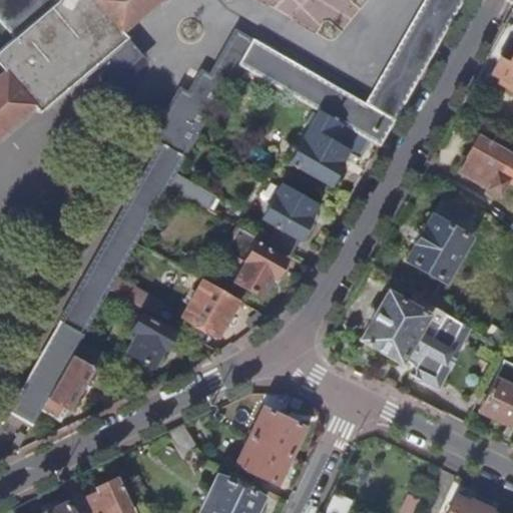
[(0,0),(0,129),(30,105),(35,111),(43,111),(63,94),(63,89),(66,87),(70,88),(91,71),(92,63),(93,62),(86,53),(95,45),(98,48),(99,46),(104,47),(117,37),(118,31),(154,0),(0,0)]
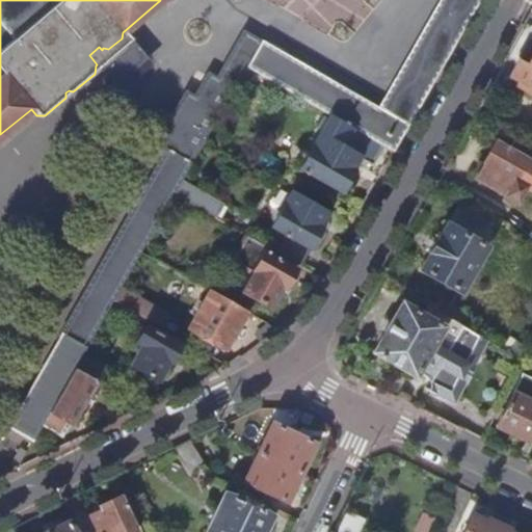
[(443,0),(405,67),(378,111),(405,127),(430,82),(477,0),(443,0)]
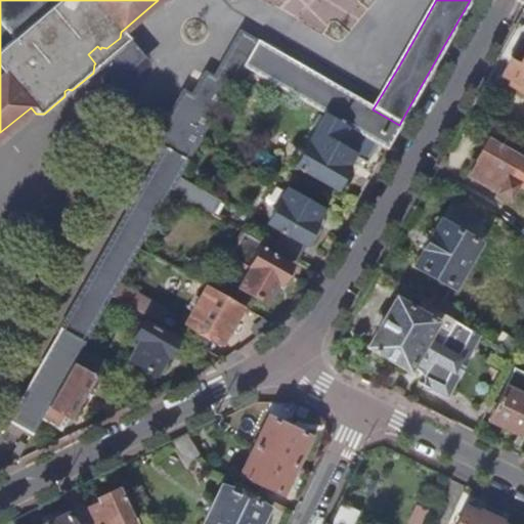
[(170,156),(185,165),(243,66),(256,42),(241,34),(214,81),(206,76),(191,100),(183,95),(170,118),(163,113),(149,135),(174,149),(170,156)]
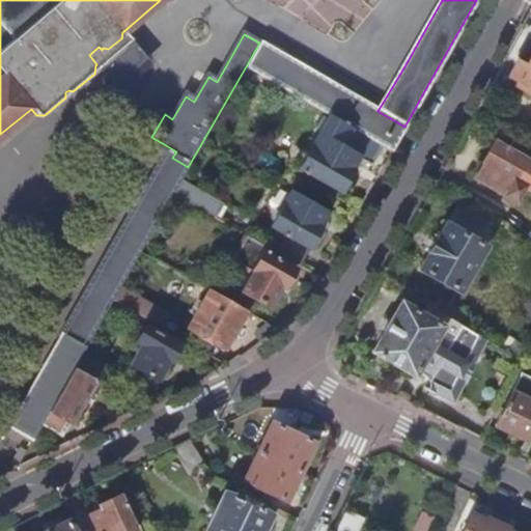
[(404,127),(378,111),(259,43),(246,66),(329,114),(382,144),(391,149),(404,127)]
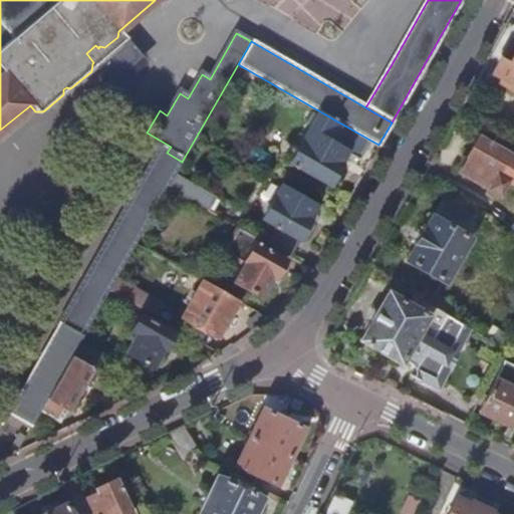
[(513,57),(509,66),(505,64),(497,78),(500,80),(499,83),(513,91),(513,57)]
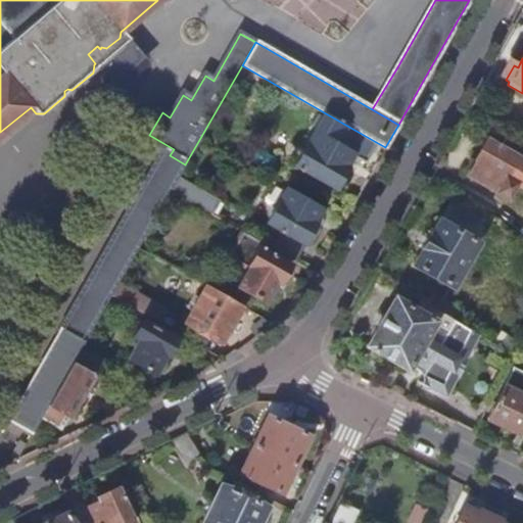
[(365,161),(376,142),(324,112),(294,163),(333,185),(350,153),(365,161)]
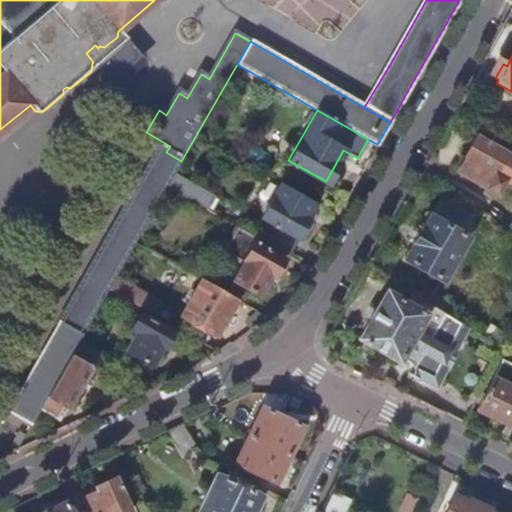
[(511,154),(507,151),(505,155),(474,137),(462,158),(464,159),(457,171),(495,194),(503,180),(496,176),(499,169),(504,172),(508,166),(511,169),(511,154)]
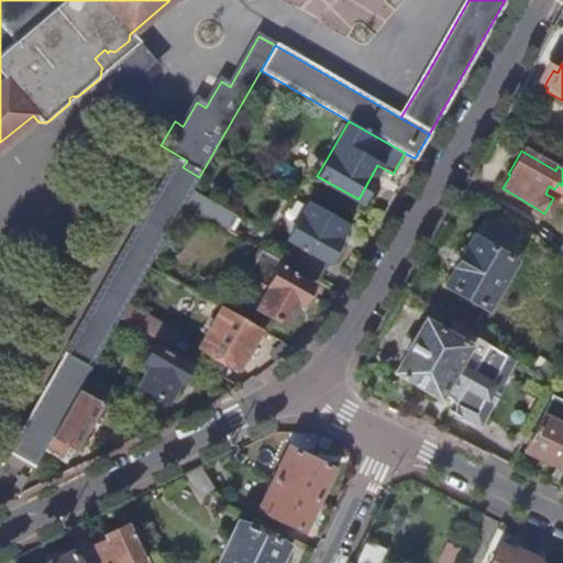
[(232,224),(238,210),(191,191),(186,206),(232,224)]
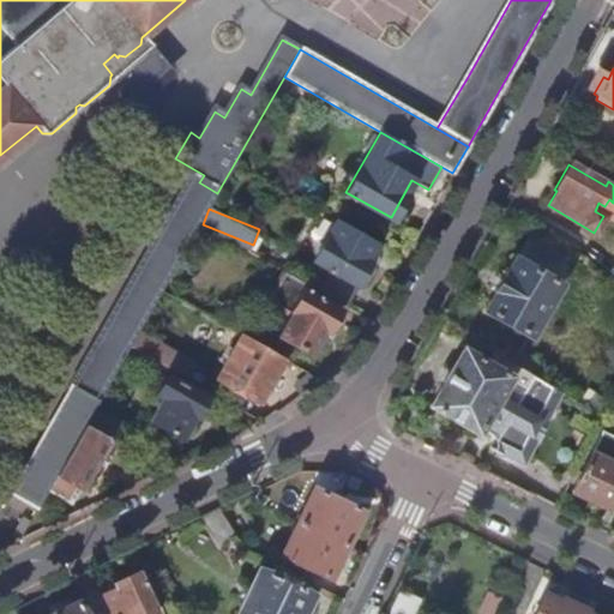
[(363,264),(375,245),(333,221),(331,224),(329,222),(319,238),(323,240),(312,260),(330,270),(318,290),(344,306),(356,284),(354,283),(356,278),(363,282),(371,269),(363,264)]
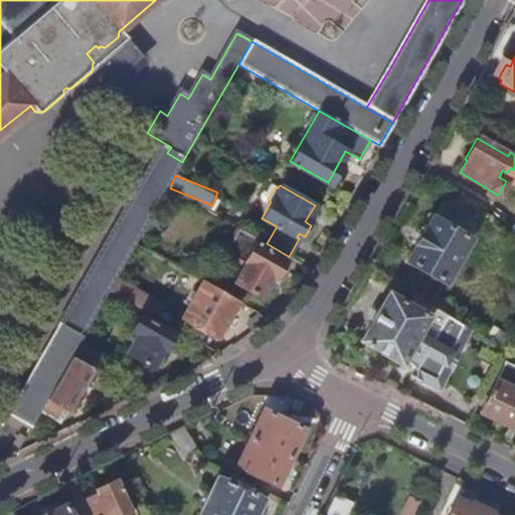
[(443,283),(479,218),(443,196),(405,262),(443,283)]
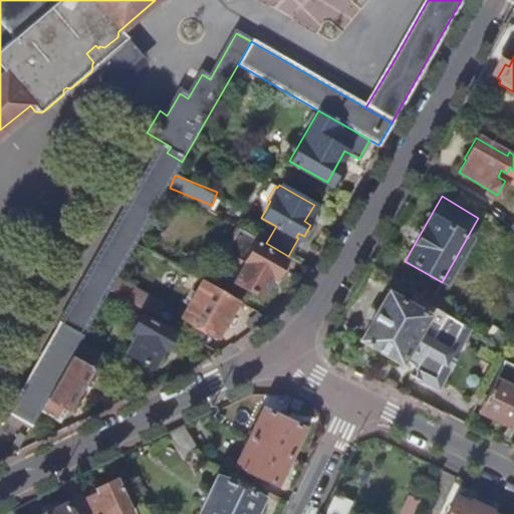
[(254,243),(257,238),(234,225),(220,251),(243,264),(233,281),(259,296),(272,275),(275,277),(285,259),(254,243)]
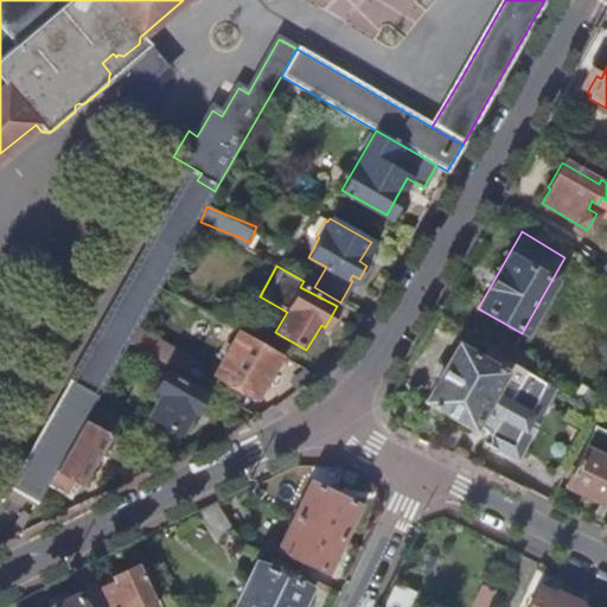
[(128,343),(101,328),(12,487),(38,502),(46,485),(85,419),(95,402),(128,343)]
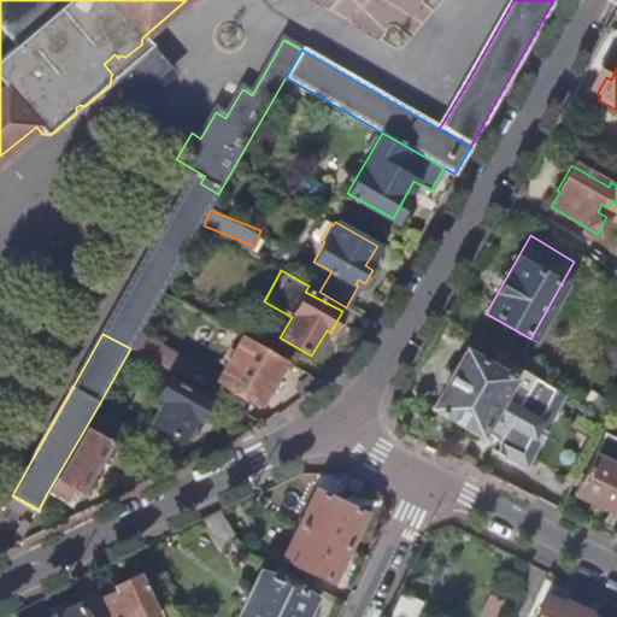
[(258,403),(283,358),(241,335),(216,378),(258,403)]
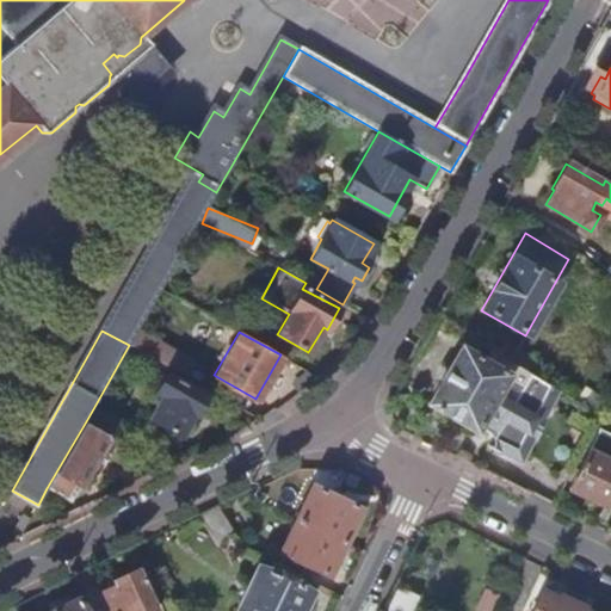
[(487,446),(519,464),(561,389),(528,371),(505,359),(494,353),(488,364),(461,349),(429,405),(474,431),(486,430),(492,438),(487,446)]
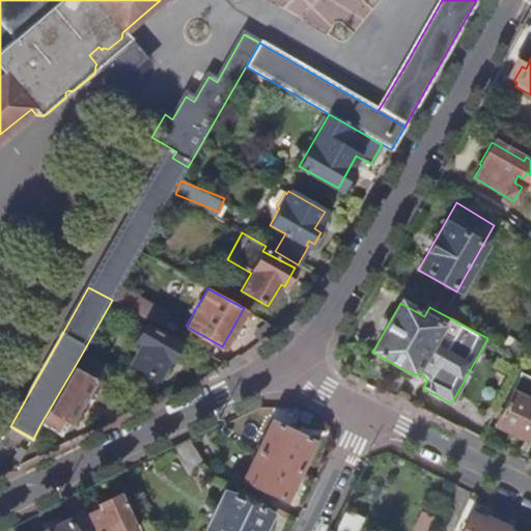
[(445,303),(439,312),(458,323),(463,314),(445,303)]
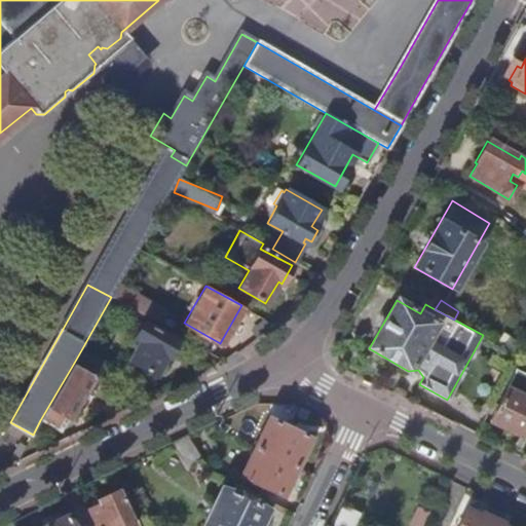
[(178,341),(143,322),(135,337),(140,340),(129,360),(154,374),(165,354),(168,357),(178,341)]
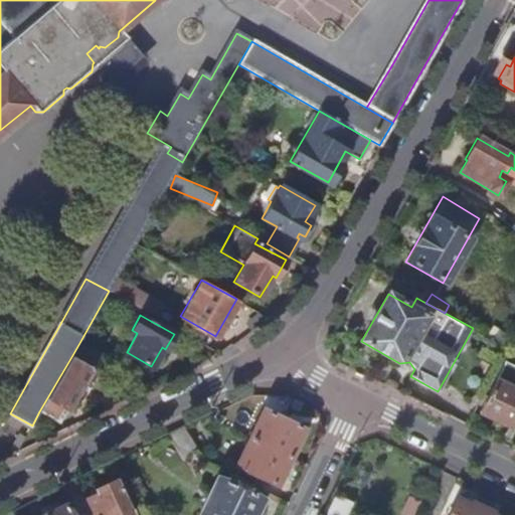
[(108,357),(80,341),(72,355),(92,366),(100,371),(108,357)]
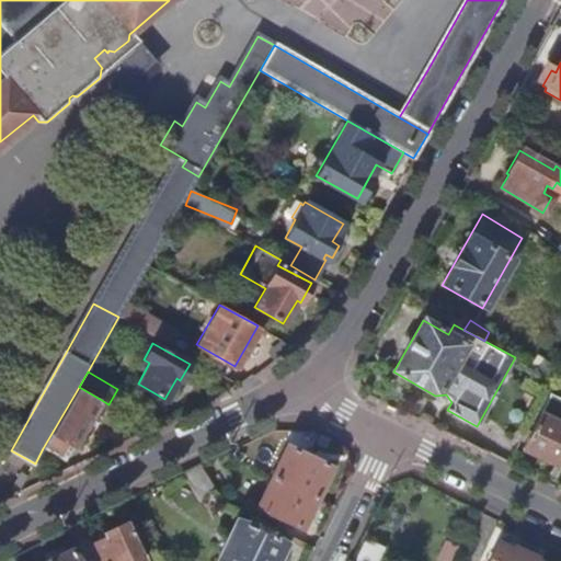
[(559,456),(560,457),(560,387),(548,381),(534,411),(540,414),(523,449),(554,465),(559,456)]
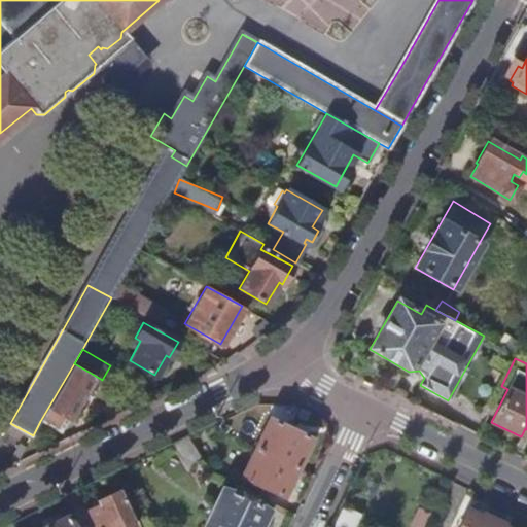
[(68,419),(94,375),(74,363),(40,421),(62,432),(70,419),(68,419)]
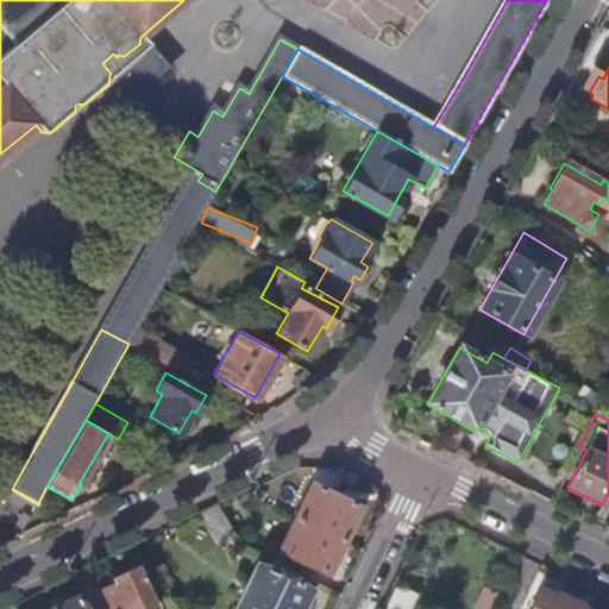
[(158,458),(165,444),(142,431),(135,444),(158,458)]
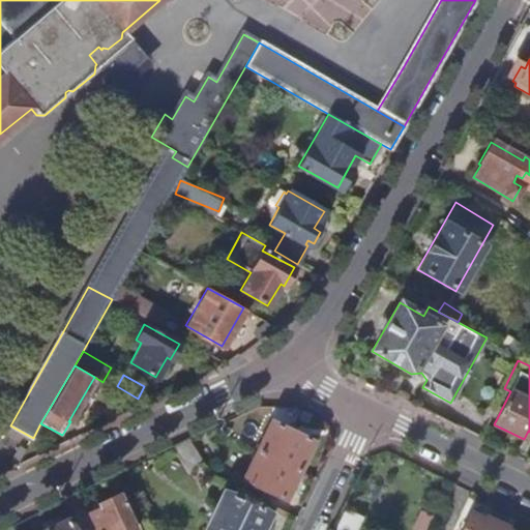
[(268,422),(241,479),(283,499),(311,442),(268,422)]
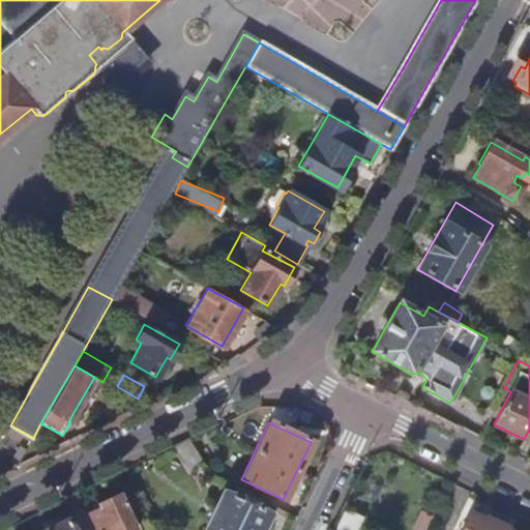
[(186,472),(202,463),(187,440),(172,448),(186,472)]
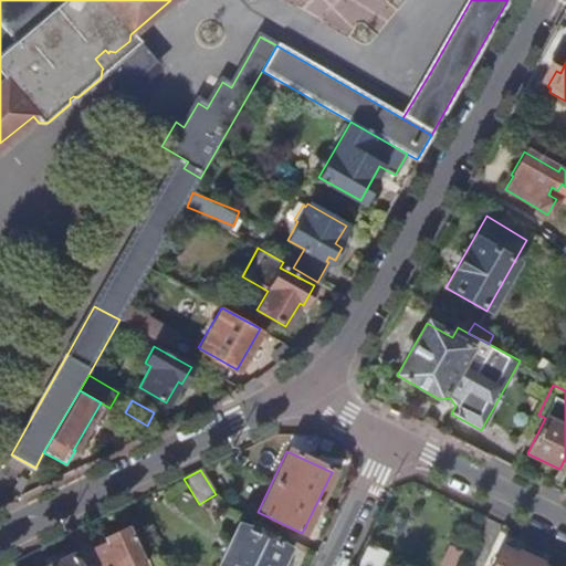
[(28,480),(20,475),(12,489),(12,498),(13,500),(18,498),(28,480)]
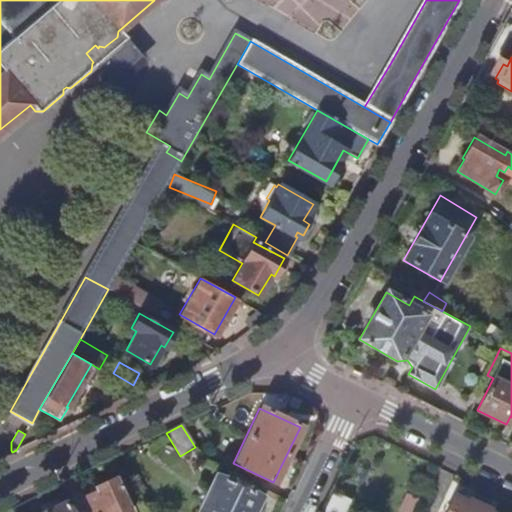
[(252,511),(255,505),(247,500),(254,484),(248,482),(228,472),(224,479),(215,474),(196,511),(252,511)]
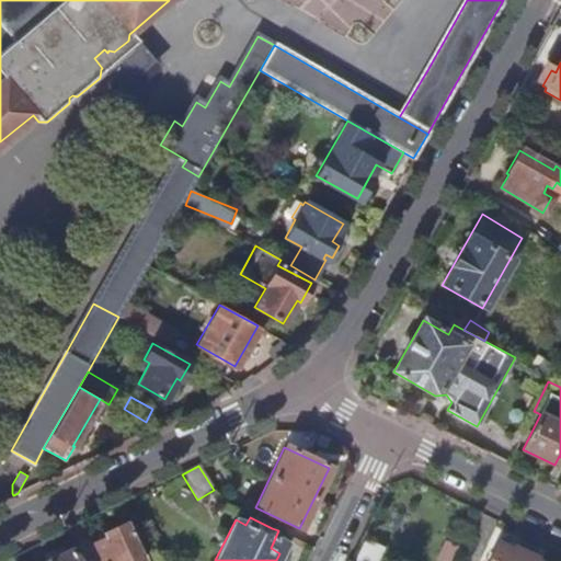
[(99,560),(141,560),(147,559),(129,521),(103,533),(105,538),(92,545),(99,560)]
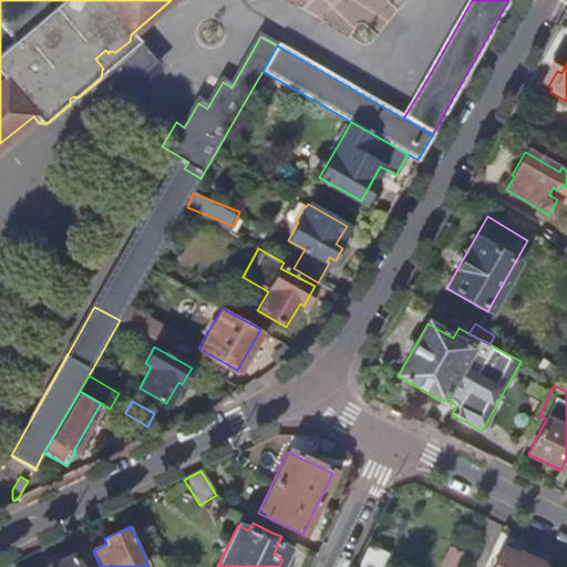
[(358,566),(380,566),(389,550),(370,542),(358,566)]
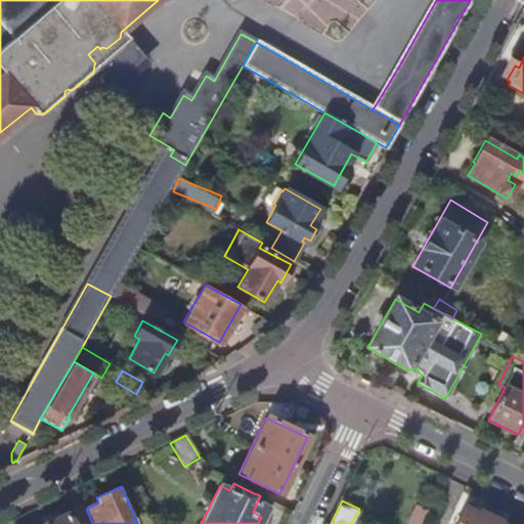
[(498,523),(496,523),(497,520),(479,511),(477,514),(463,507),(454,523),(498,523)]
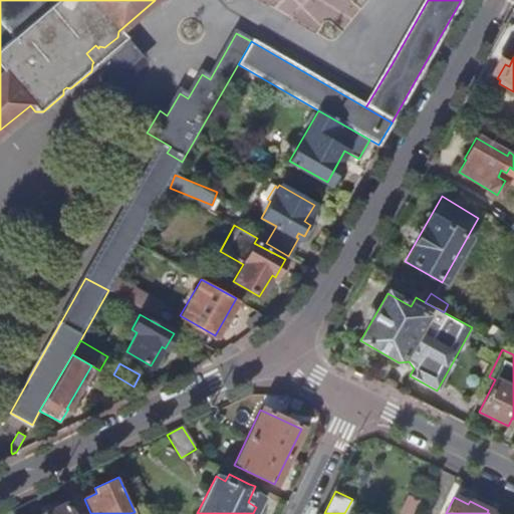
[(68,513),(64,504),(43,513),(68,513)]
